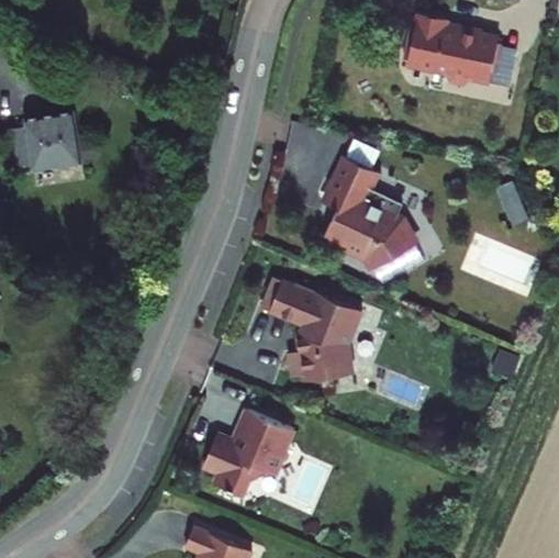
[(428,13),(414,10),(410,30),(404,29),(399,56),(403,57),(403,62),(442,70),(445,79),(460,82),(467,76),(483,79),(485,69),(490,70),(496,41),(492,40),(493,34),(476,31),(476,29),(453,23),(453,25),(440,23),(443,17),(428,13)]
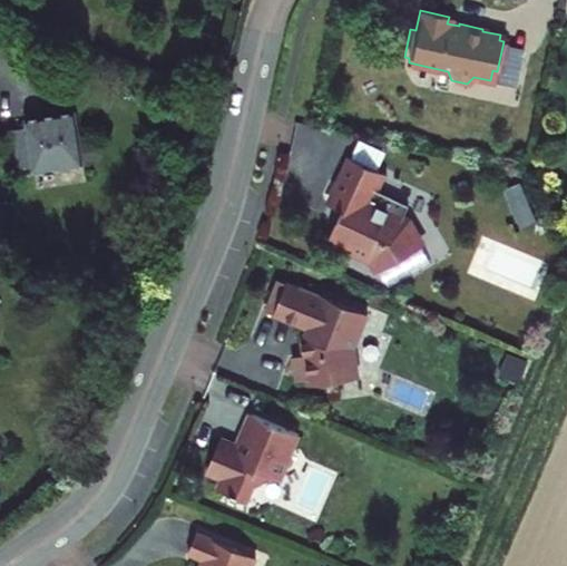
[(0,135),(7,177),(74,167),(65,117),(16,126),(17,133),(0,135)]
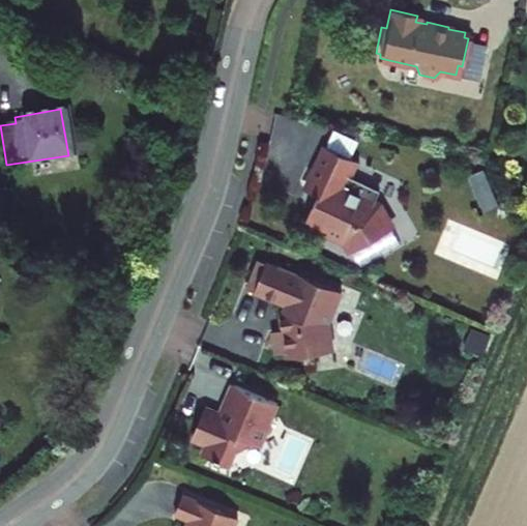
[(353,163),(324,149),(314,171),(303,193),(308,194),(311,195),(314,194),(317,192),(320,190),(326,193),(320,204),(312,207),(303,226),(344,244),(350,255),(389,232),(376,209),(371,206),(377,194),(350,181),(346,179),(353,163)]
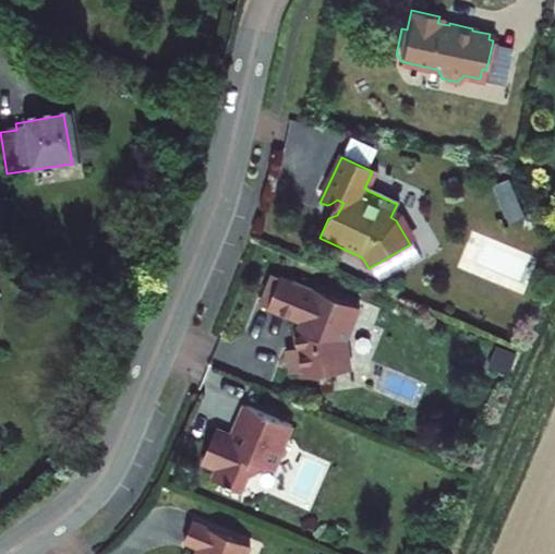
[(364,189),(369,191),(377,175),(372,171),(364,189)]
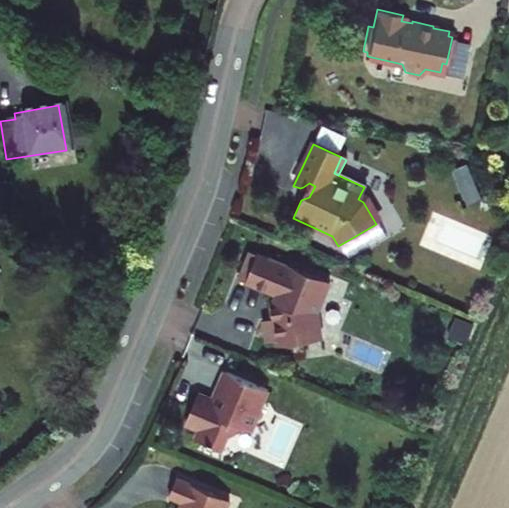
[(315,186),(309,183),(306,185),(303,187),(300,188),(297,187),(293,186),(305,191),(301,200),(309,197),(315,186)]
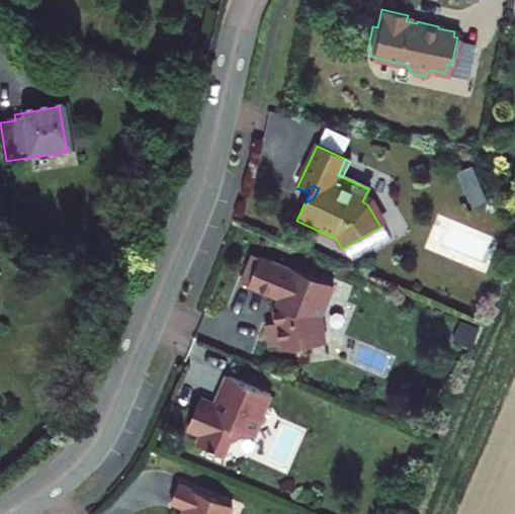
[(253,259),(250,260),(245,272),(240,283),(242,286),(276,302),(272,313),(273,326),(263,327),(267,350),(277,348),(278,353),(323,346),(319,319),(331,288),(289,271),(288,273),(253,259)]
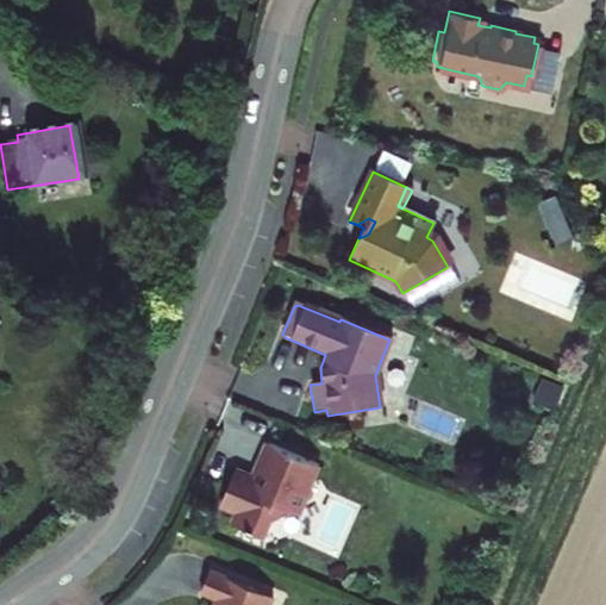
[(320,468),(267,447),(255,475),(257,480),(248,487),(233,482),(229,494),(224,506),(237,512),(241,521),(237,529),(264,541),(272,525),(306,511),(316,490),(312,488),(320,468)]
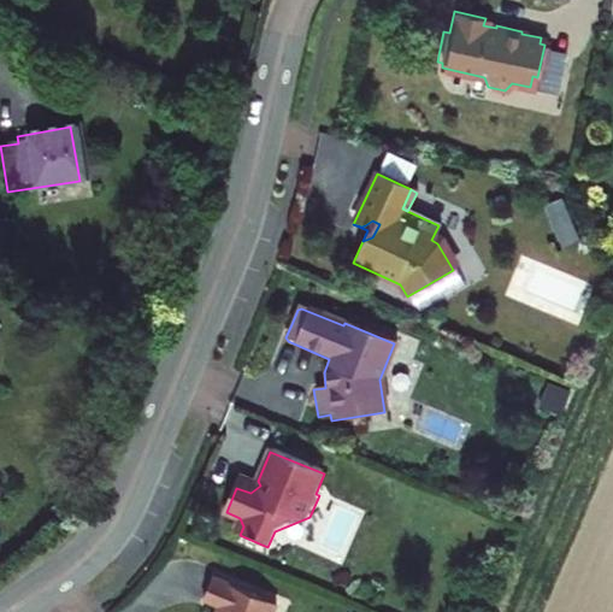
[(269,611),(271,606),(207,580),(202,590),(199,601),(214,608),(213,611),(269,611)]
